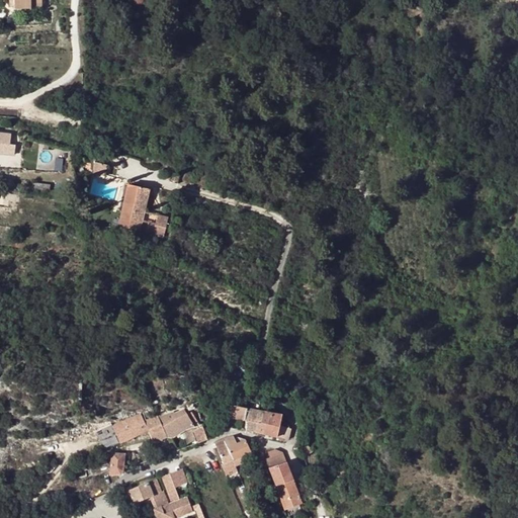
[(42,7),(41,0),(14,0),(14,7),(14,9),(31,9),(31,7),(42,7)]
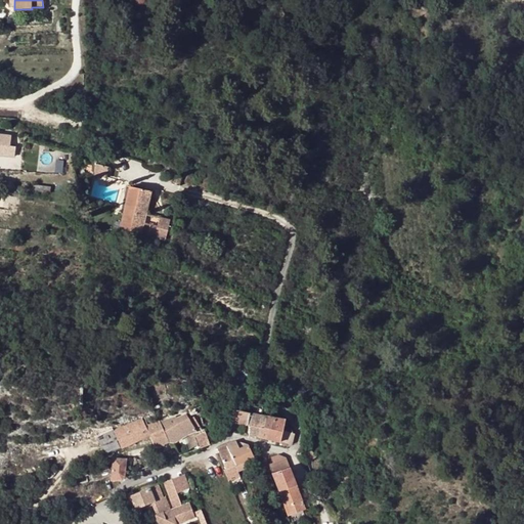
[(106,178),(108,167),(95,165),(94,175),(106,178)]
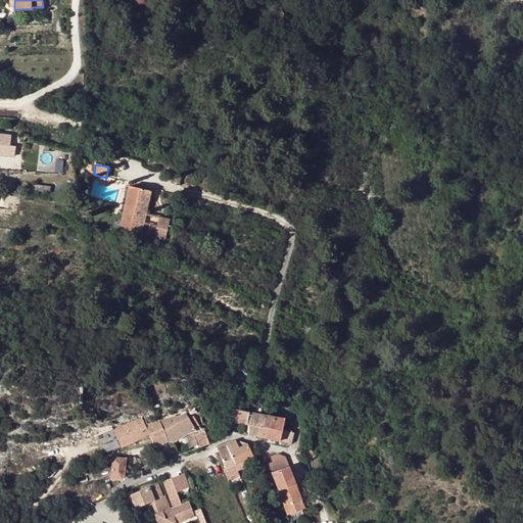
[(181,177),(173,175),(171,181),(179,184),(181,177)]
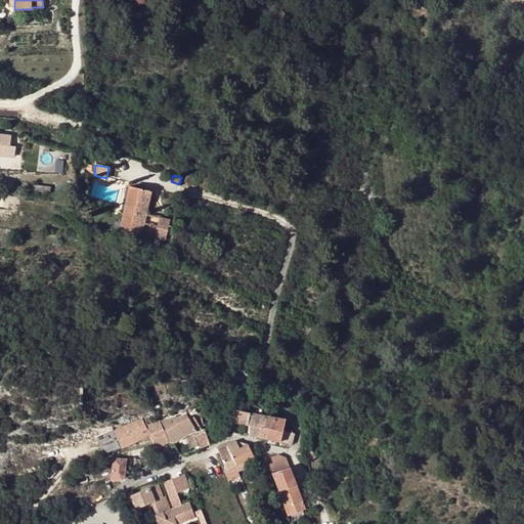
[(34,185),(34,188),(33,191),(33,193),(48,195),(49,187),(34,185)]
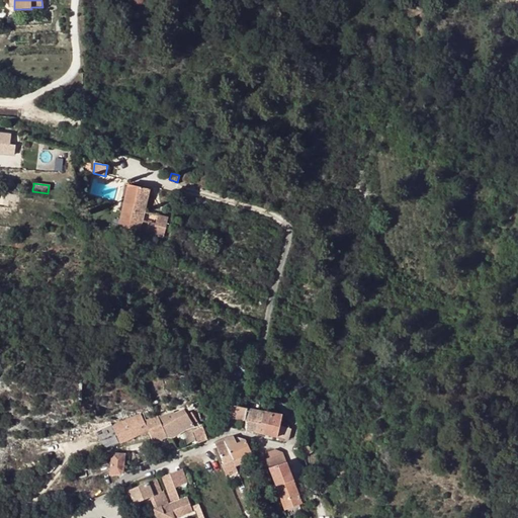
[(142,220),(149,189),(128,185),(119,227),(139,232),(142,220)]
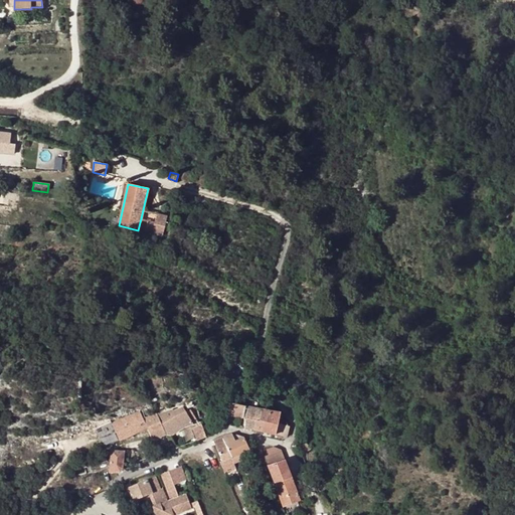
[(154,221),(147,220),(145,231),(162,235),(167,215),(156,212),(154,221)]
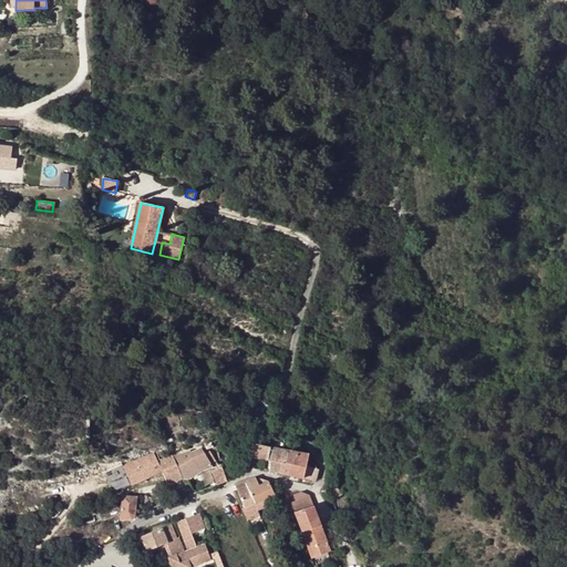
[(162,243),(155,240),(152,254),(160,255),(162,243)]
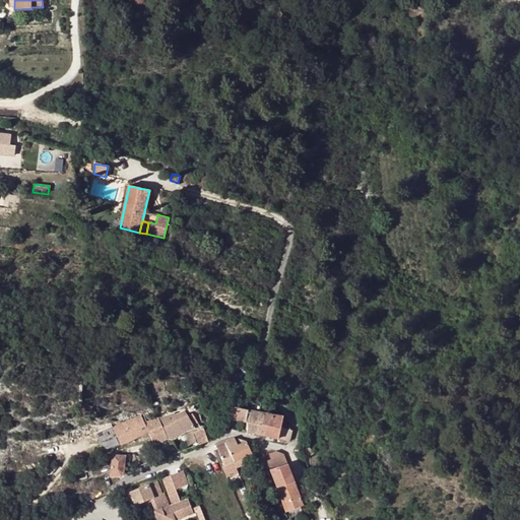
[(246,410),(230,407),(228,420),(247,424),(250,410),(246,410)]
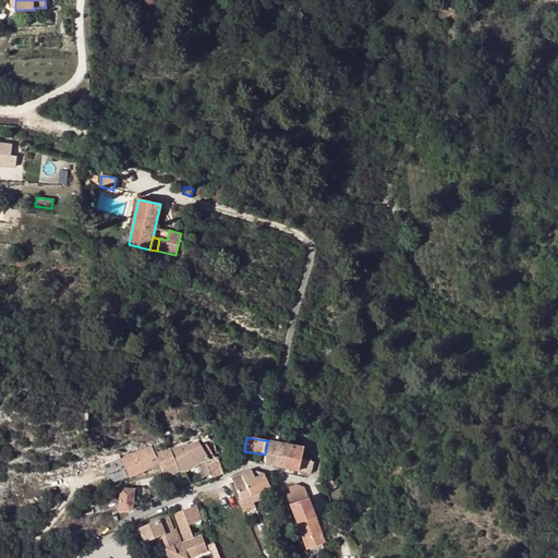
[(185,472),(215,458),(207,444),(203,446),(199,440),(187,445),(187,443),(176,447),(185,472)]
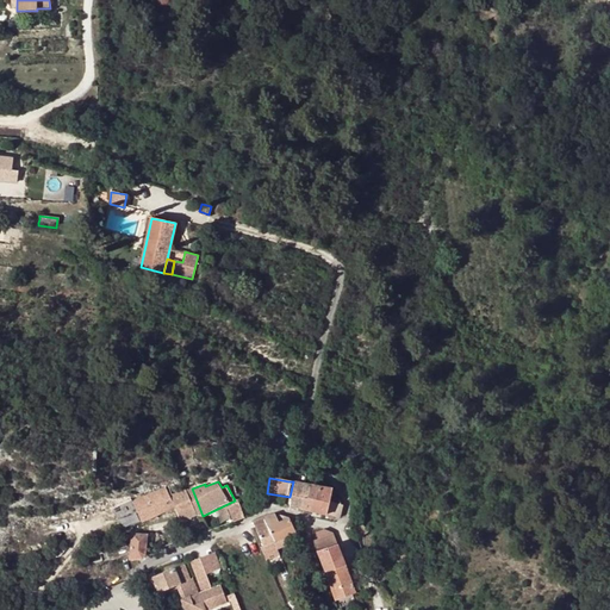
[(302,510),(306,484),(293,481),(290,497),(290,509),(302,510)]
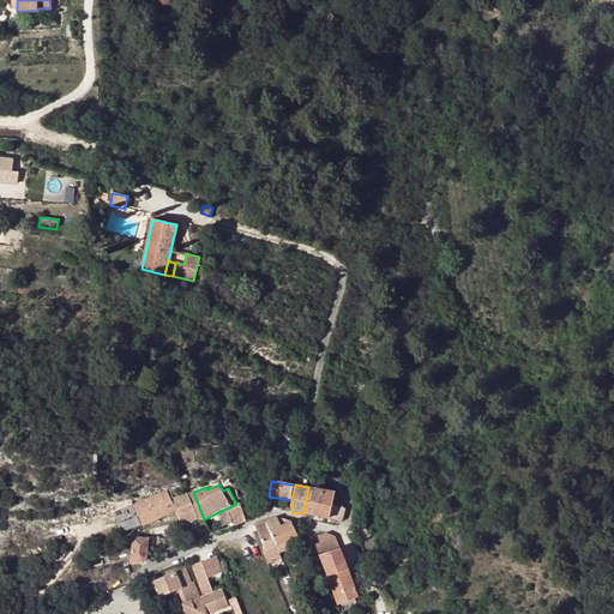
[(308,487),(304,513),(312,516),(318,489),(308,487)]
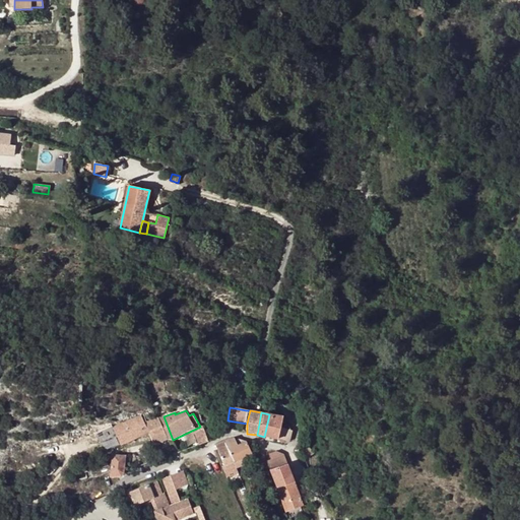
[(280,428),(282,417),(269,414),(264,437),(278,440),(280,428)]
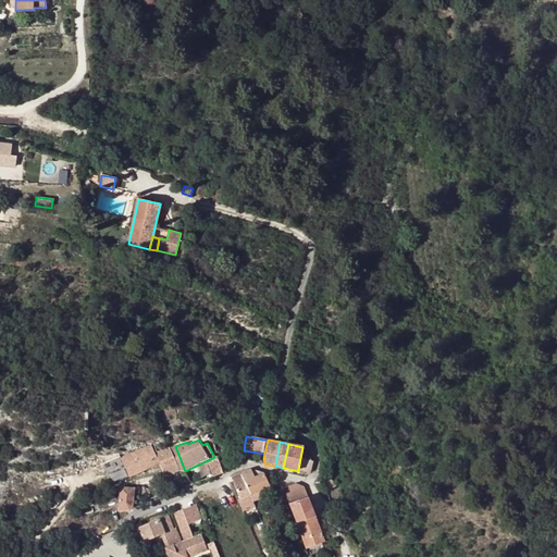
[(170,448),(180,471),(185,471),(175,446),(170,448)]
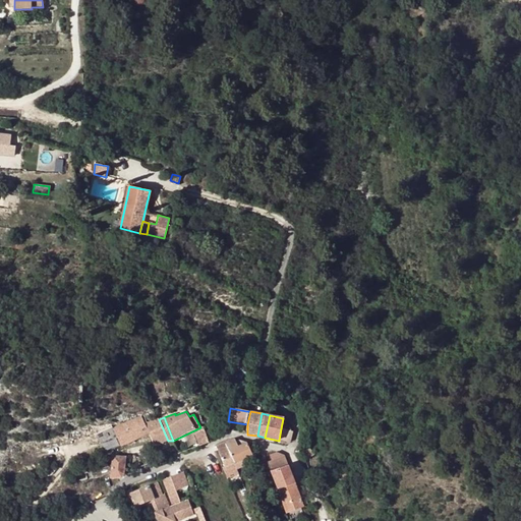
[(146,423),(155,447),(168,441),(159,419),(146,423)]
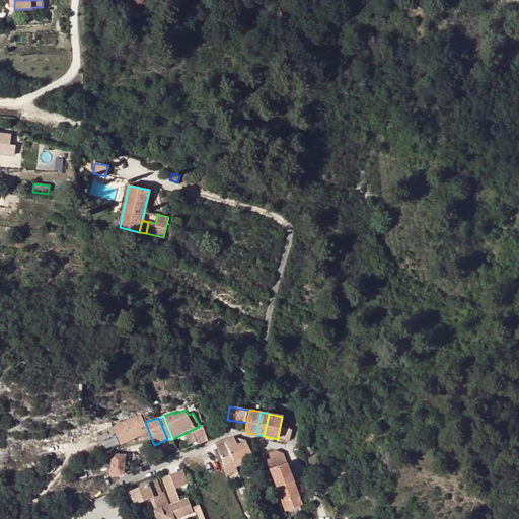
[(280,427),(278,439),(290,441),(292,430),(280,427)]
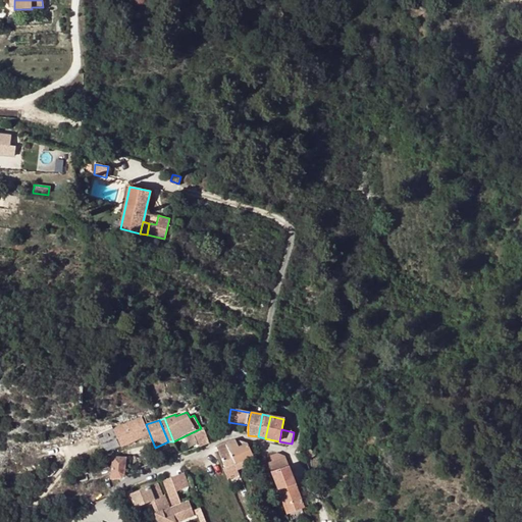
[(209,442),(205,430),(196,433),(200,446),(209,442)]
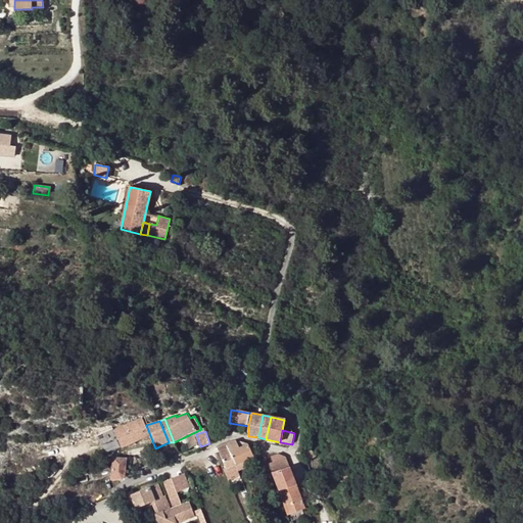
[(235,465),(238,472),(247,468),(244,461),(253,457),(257,455),(253,446),(248,444),(236,440),(226,444),(235,465)]
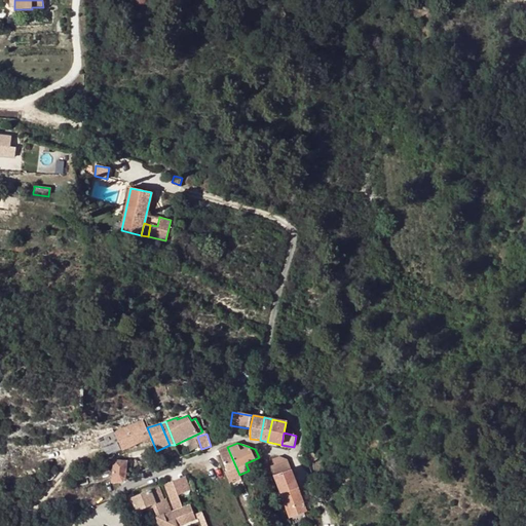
[(228,472),(236,467),(227,447),(219,450),(228,472)]
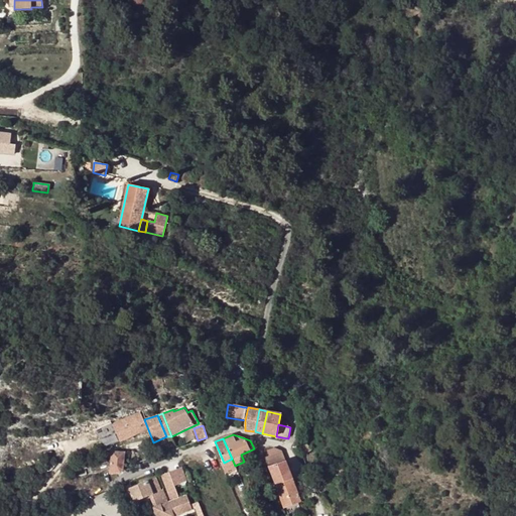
[(269,457),(265,458),(275,484),(284,508),(301,502),(292,479),(281,450),(274,447),(267,450),(269,457)]
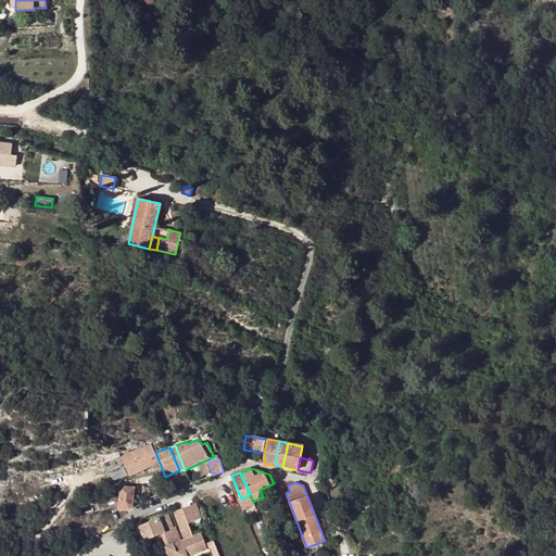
[(133,505),(134,488),(117,487),(117,490),(121,491),(118,509),(130,507),(133,505)]
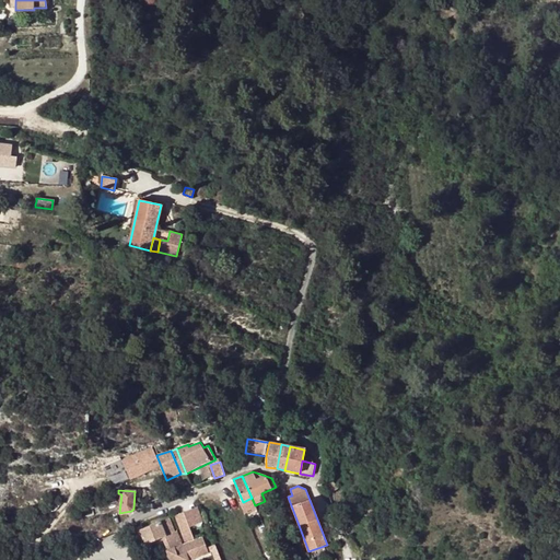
[(195,509),(184,513),(189,527),(200,524),(195,509)]
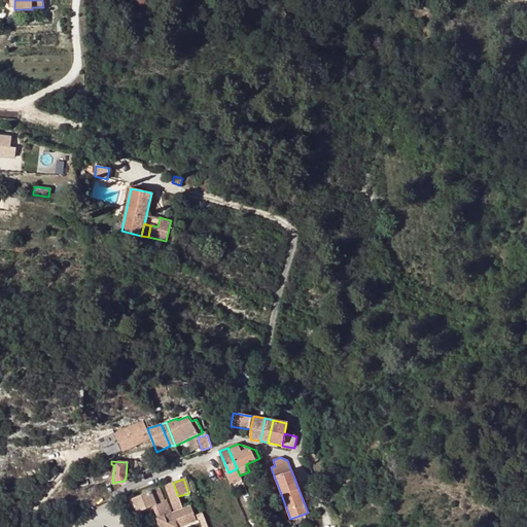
[(173,483),(165,485),(174,511),(182,507),(173,483)]
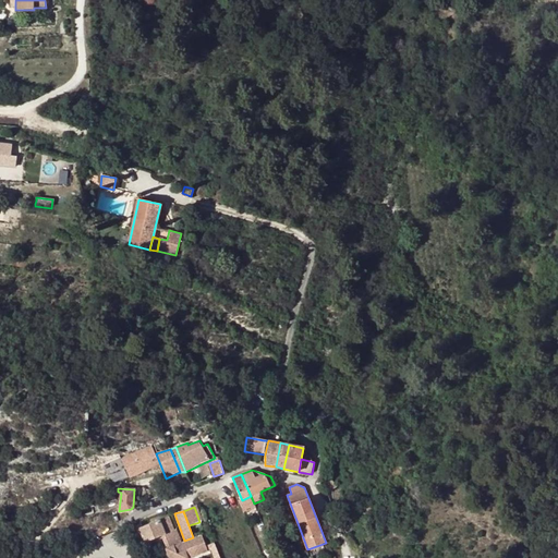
[(168,518),(138,529),(145,542),(162,535),(168,548),(166,548),(169,557),(184,557),(180,543),(178,544),(168,518)]
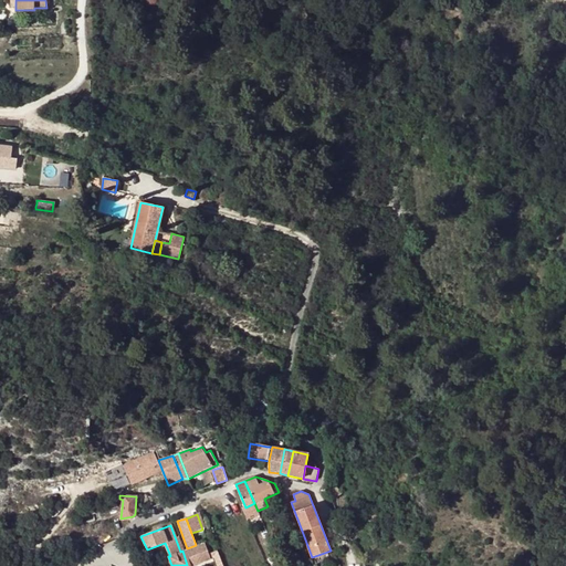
[(182,551),(187,565),(194,565),(210,559),(205,543),(182,551)]
